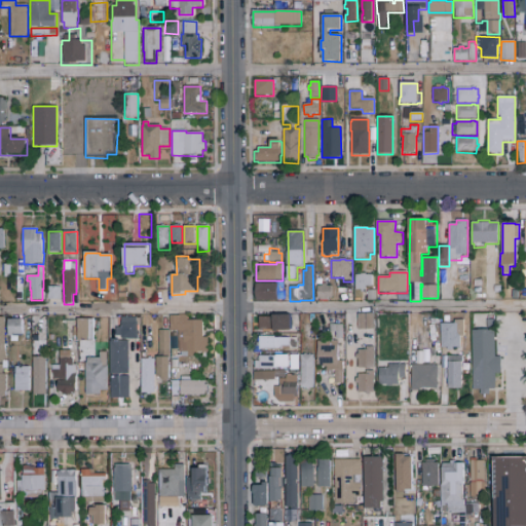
[(355,275),(361,275),(361,273),(367,273),(367,275),(372,275),(372,288),(366,288),(366,291),(355,291),(355,275)]
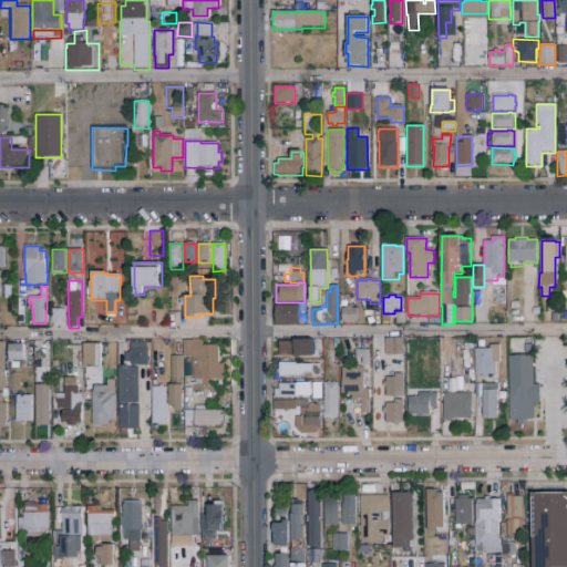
[(276,306),(300,306),(300,307),(306,307),(306,323),(300,323),(300,325),(276,325),(276,323),(275,323),(275,320),(272,320),(272,309),(275,309),(275,308),(276,308),(276,306)]
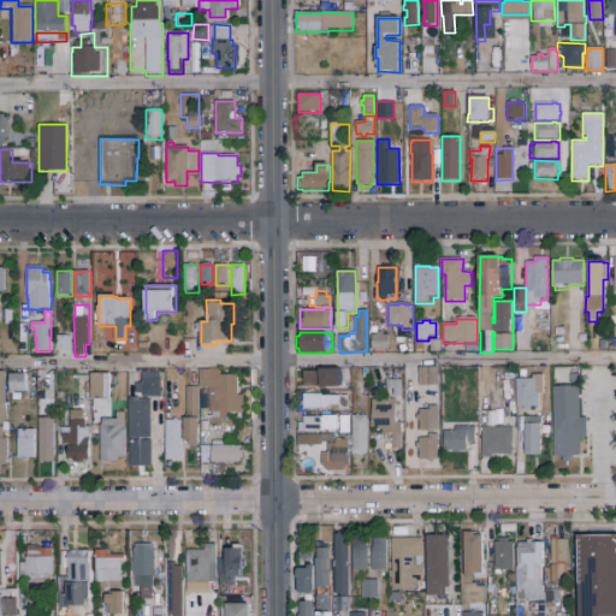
[(372,336),(378,336),(378,332),(383,332),(383,336),(389,336),(389,350),(385,350),(385,351),(384,351),(384,353),(374,353),(374,350),(372,350),(372,336)]
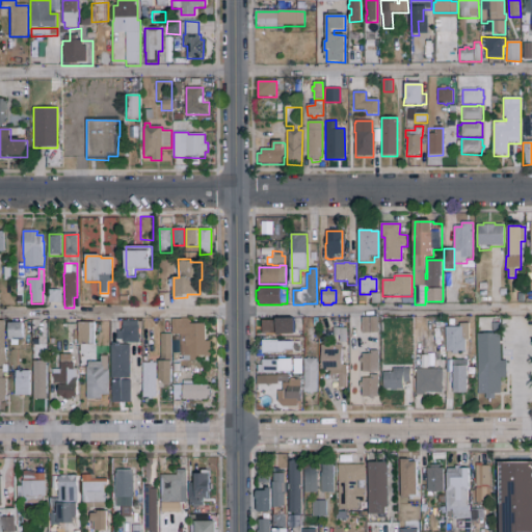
[(62,290),(62,303),(48,303),(49,290),(62,290)]
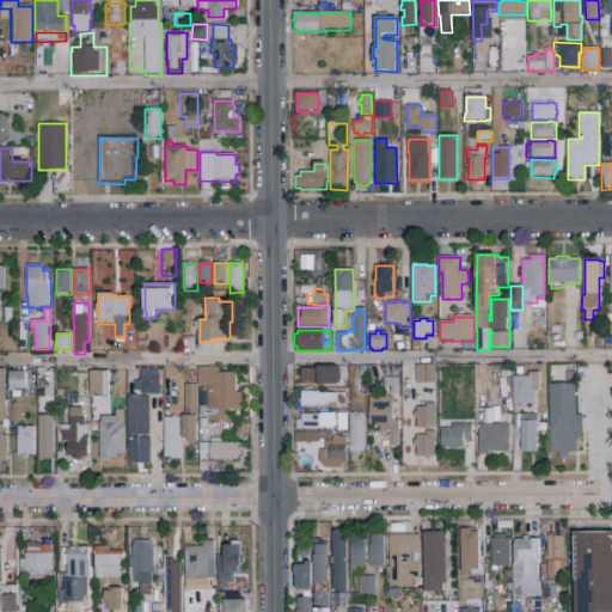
[(435,384),(417,385),(416,366),(435,365),(435,384)]
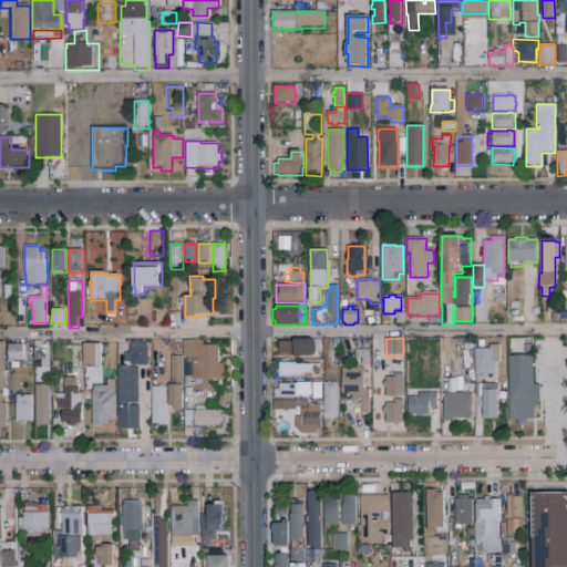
[(220,346),(220,364),(225,364),(225,381),(195,381),(195,369),(192,369),(192,358),(184,358),(184,340),(194,340),(204,340),(204,346),(220,346)]
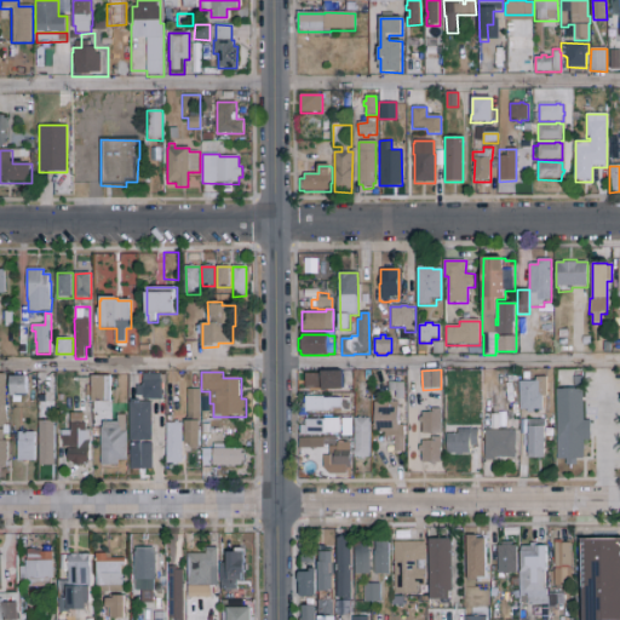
[(306,374),(322,374),(322,372),(344,372),(344,390),(329,390),(329,392),(317,392),(317,390),(306,390),(306,374)]
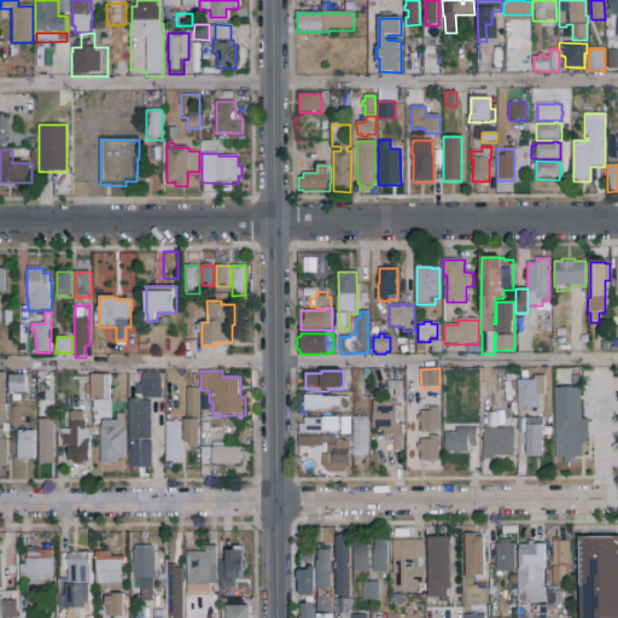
[(0,373),(5,373),(5,375),(7,375),(7,417),(10,421),(0,425),(0,373)]
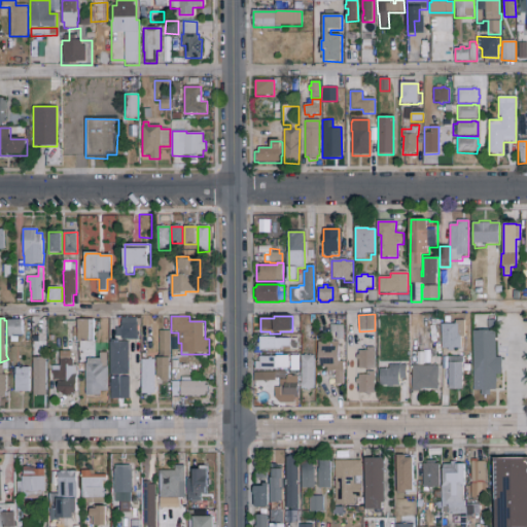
[(138,341),(121,341),(121,338),(116,338),(116,328),(121,328),(121,318),(137,318),(137,323),(138,323),(138,341)]
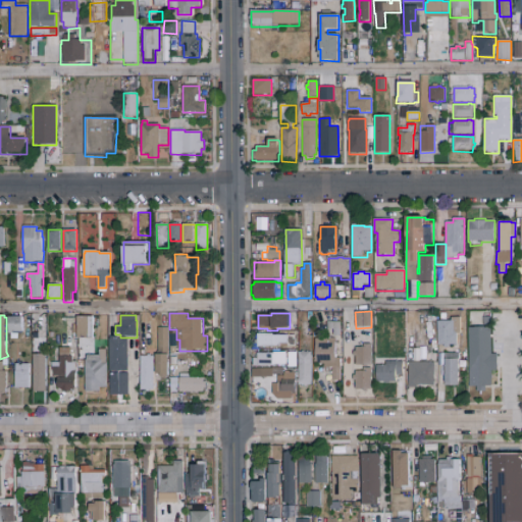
[(9,317),(24,317),(24,333),(9,333),(9,317)]
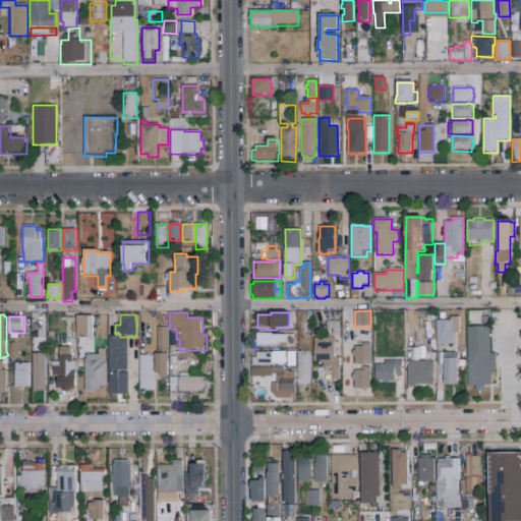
[(95,338),(76,338),(76,316),(95,316),(95,338)]
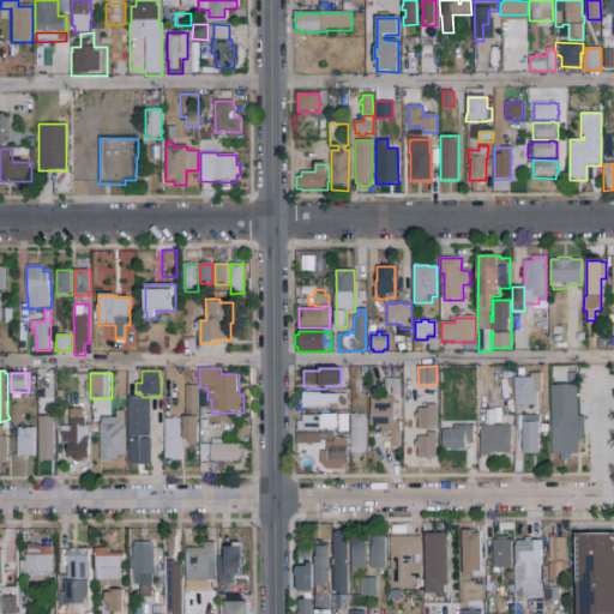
[(536,407),(528,407),(528,410),(522,410),(522,408),(516,408),(516,407),(515,407),(515,378),(531,378),(531,374),(541,374),(541,393),(536,393),(536,407)]
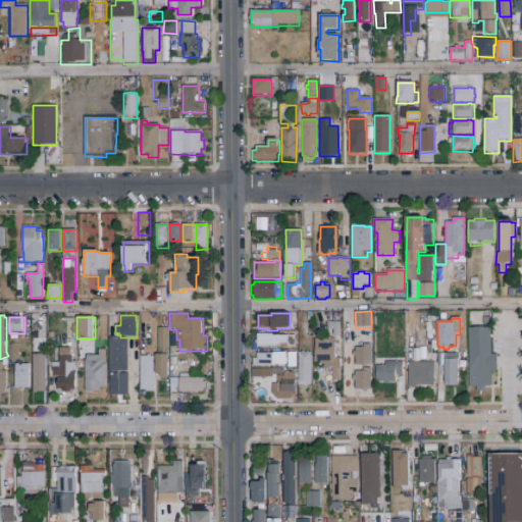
[(340,336),(333,336),(333,330),(327,330),(327,322),(341,322),(340,336)]
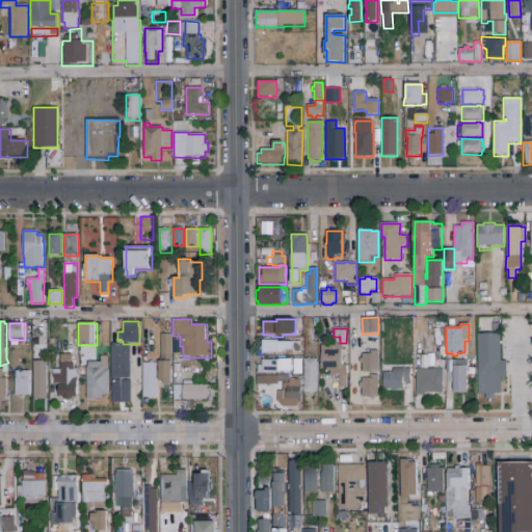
[(478,395),(477,334),(500,334),(500,362),(506,361),(506,378),(501,379),(501,394),(495,395),(495,400),(485,400),(485,395),(478,395)]
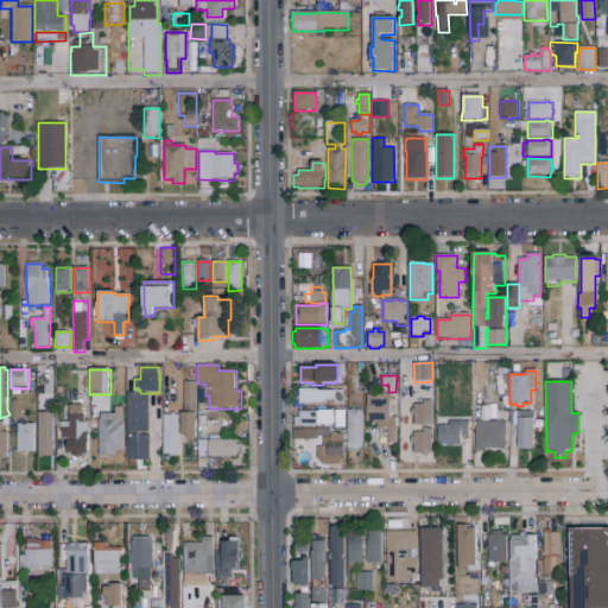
[(197,415),(196,415),(196,441),(183,441),(183,436),(182,436),(182,413),(184,413),(184,382),(197,382),(197,415)]
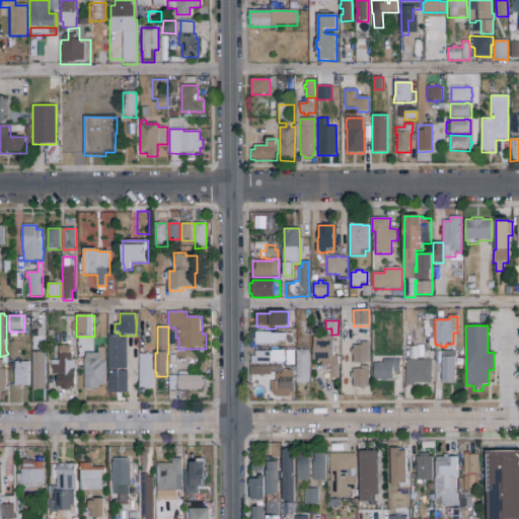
[(256,346),(256,332),(272,332),(272,335),(287,335),(287,346),(256,346)]
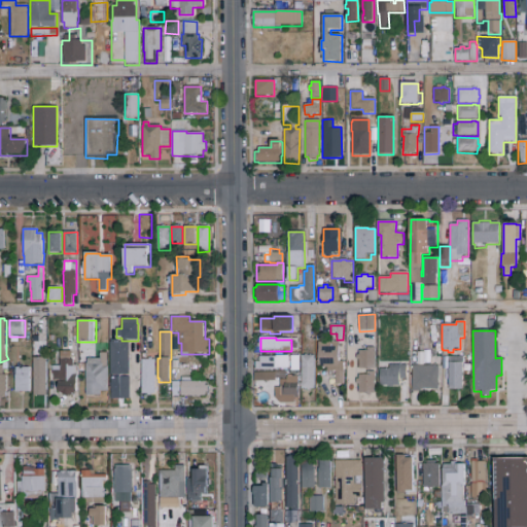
[(130,399),(111,399),(110,343),(129,342),(130,399)]
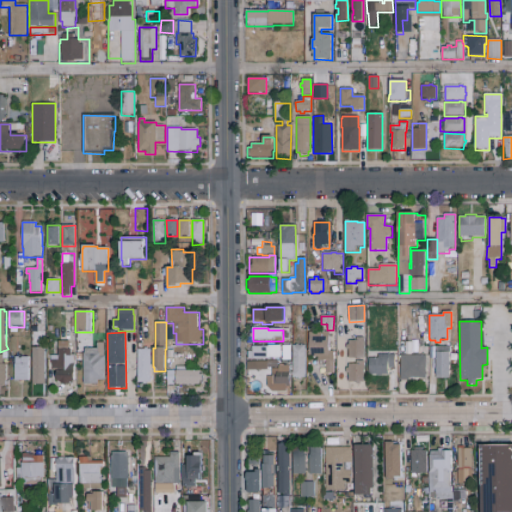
[(334,375),(326,375),(326,361),(317,361),(317,357),(309,357),(309,332),(329,332),(330,352),(334,352),(334,375)]
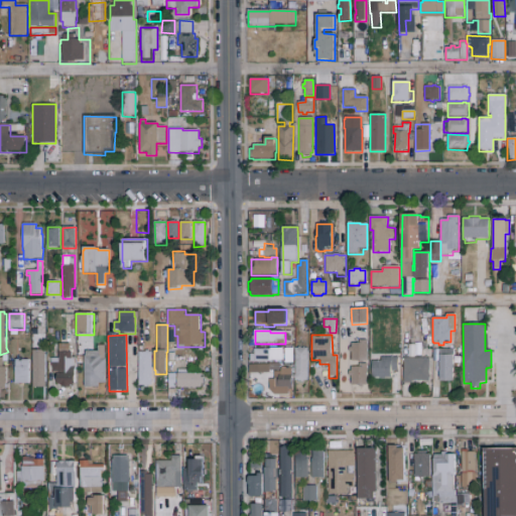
[(368,362),(365,362),(365,364),(360,364),(360,362),(352,362),(352,353),(349,353),(350,348),(352,348),(352,344),(360,344),(360,341),(368,341),(368,362)]
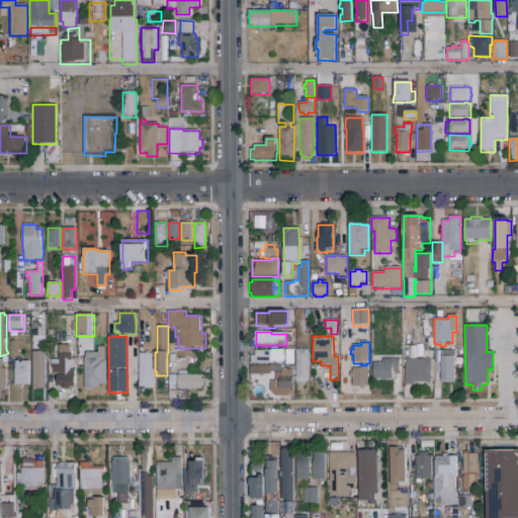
[(59,385),(59,376),(52,375),(52,359),(53,359),(54,347),(59,347),(59,346),(72,346),(71,353),(73,353),(73,359),(77,359),(77,385),(75,385),(75,386),(73,386),(73,389),(61,389),(61,385),(59,385)]
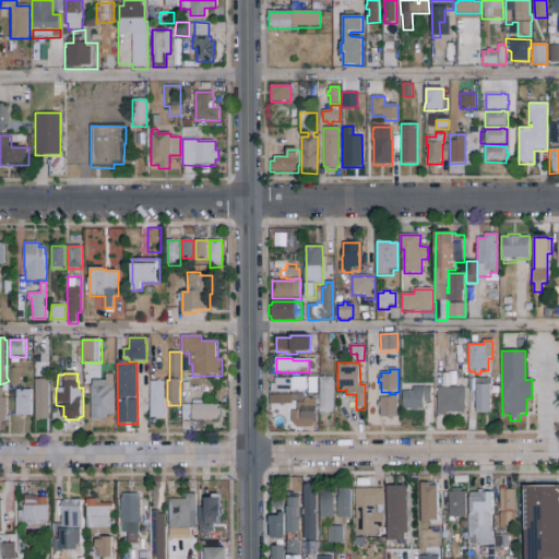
[(333,414),(330,414),(330,415),(325,415),(325,414),(320,414),(320,378),(323,378),(323,377),(326,377),(326,378),(333,378),(333,414)]
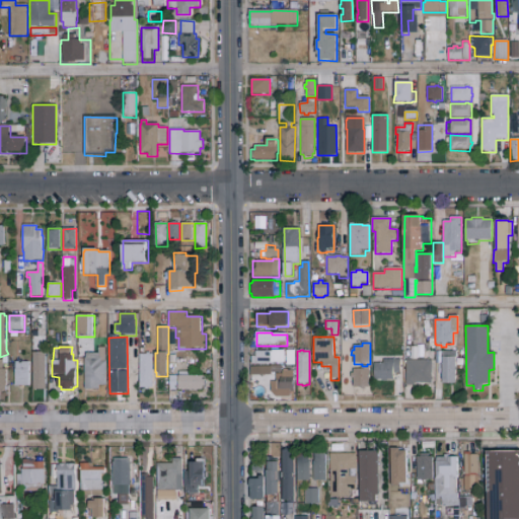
[(286,353),(286,352),(294,352),(295,365),(287,365),(287,363),(281,363),(281,364),(256,364),(256,352),(271,352),(271,351),(284,351),(284,353),(286,353)]
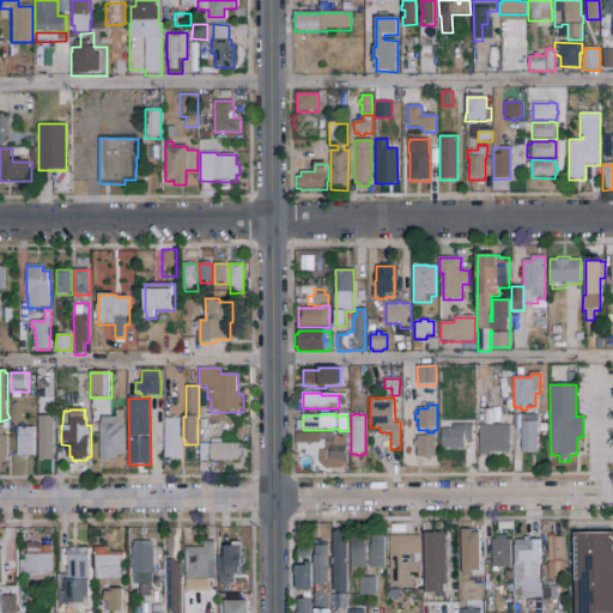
[(539,454),(523,454),(522,430),(515,430),(515,416),(538,416),(539,454)]
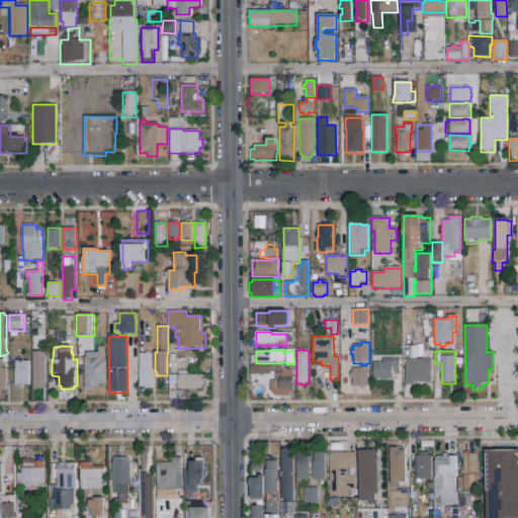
[(46,390),(32,390),(32,352),(46,352),(46,359),(51,359),(51,369),(46,369),(46,390)]
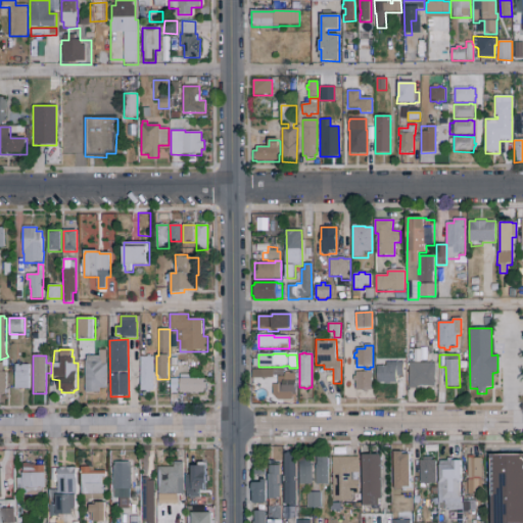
[(154,391),(150,391),(150,393),(146,393),(146,391),(141,391),(141,358),(147,358),(147,355),(151,355),(151,358),(154,358),(154,391)]
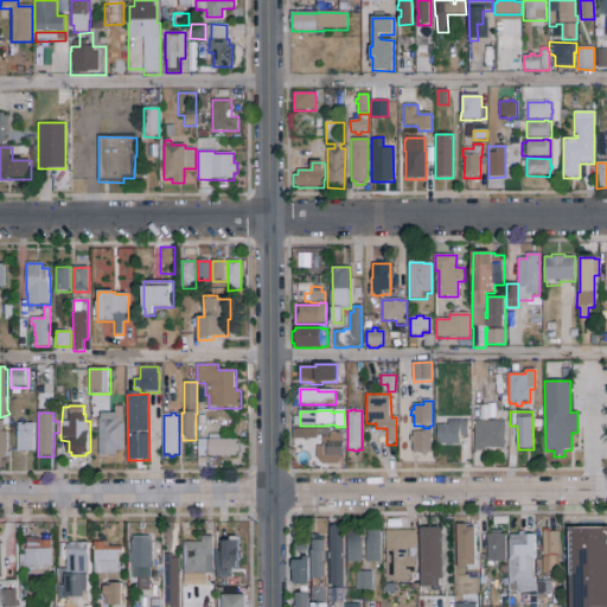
[(101,457),(100,420),(102,420),(101,414),(119,414),(119,419),(120,419),(120,423),(125,423),(126,452),(119,452),(119,455),(101,457)]
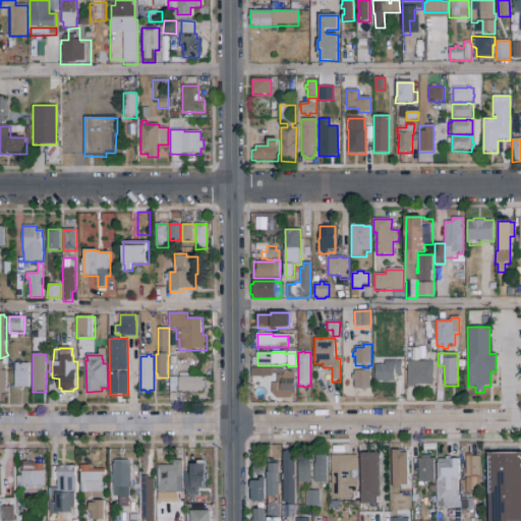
[(377,382),(377,365),(385,365),(385,361),(402,361),(402,375),(395,375),(395,382),(389,382),(389,383),(384,383),(384,382),(377,382)]
